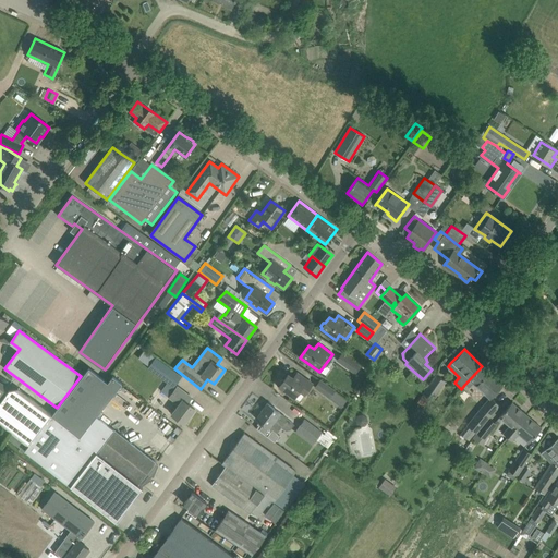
[(354,374),(360,366),(342,353),(337,361),(354,374)]
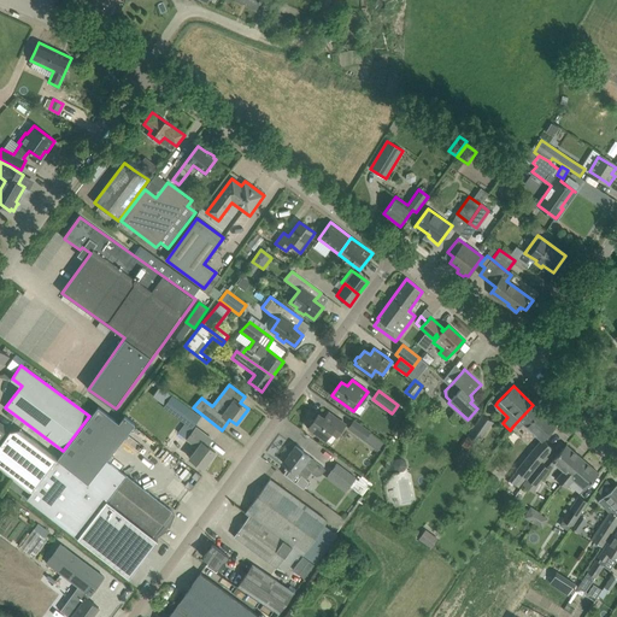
[(172,395),(164,407),(193,428),(201,416),(172,395)]
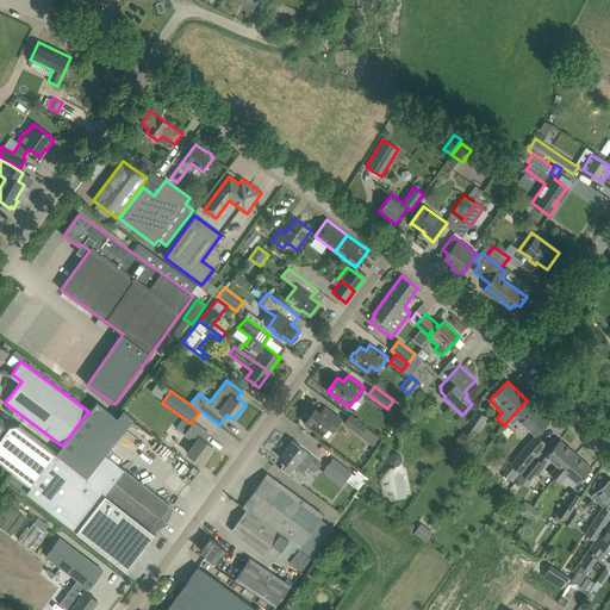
[(527,400),(508,421),(511,424),(516,419),(535,437),(551,422),(527,400)]
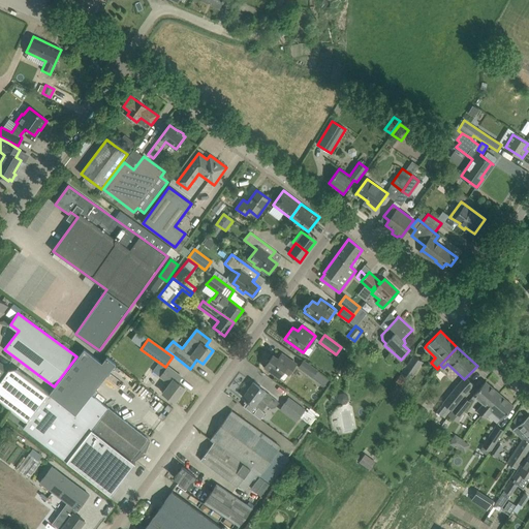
[(24,426),(23,427),(67,461),(92,429),(130,459),(135,463),(131,459),(132,458),(134,460),(143,453),(142,453),(144,449),(145,450),(149,440),(147,439),(148,438),(92,394),(116,365),(106,358),(103,362),(102,363),(84,348),(81,353),(78,358),(28,421),(24,426)]
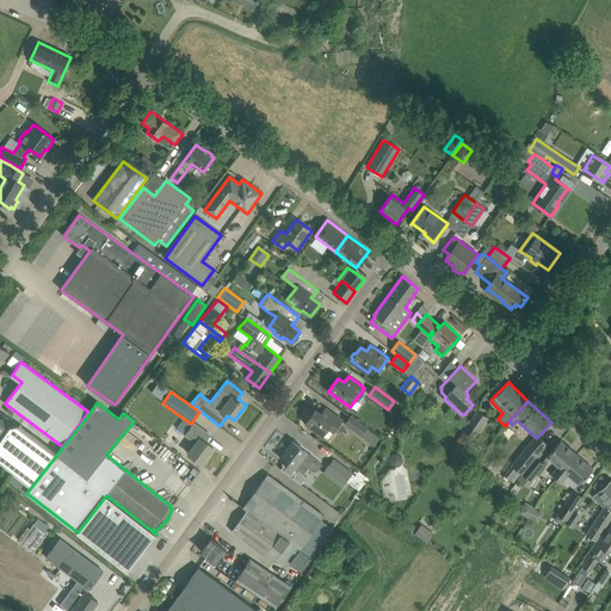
[(343,420),(334,415),(325,408),(321,414),(315,409),(310,417),(308,417),(306,419),(307,421),(306,424),(322,436),(327,429),(333,433),(343,420)]
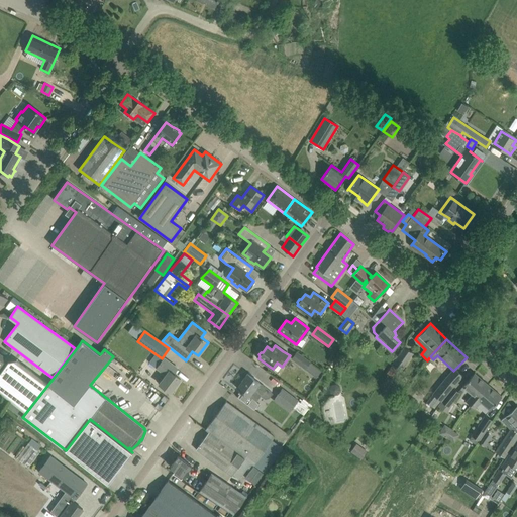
[(394,379),(412,353),(404,347),(386,374),(394,379)]
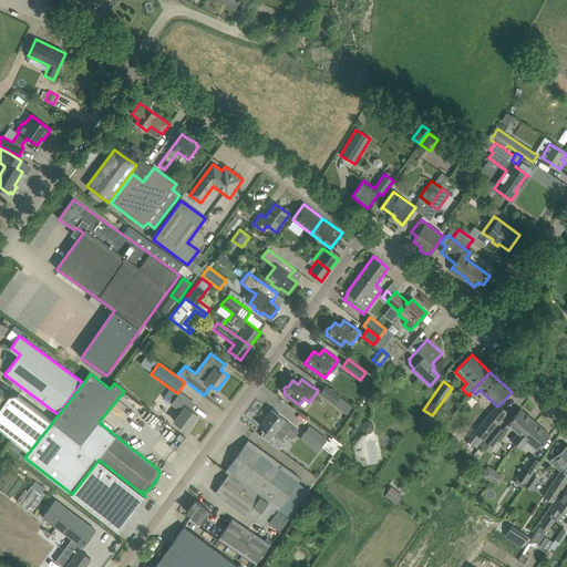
[(334,404),(340,398),(325,387),(319,394),(334,404)]
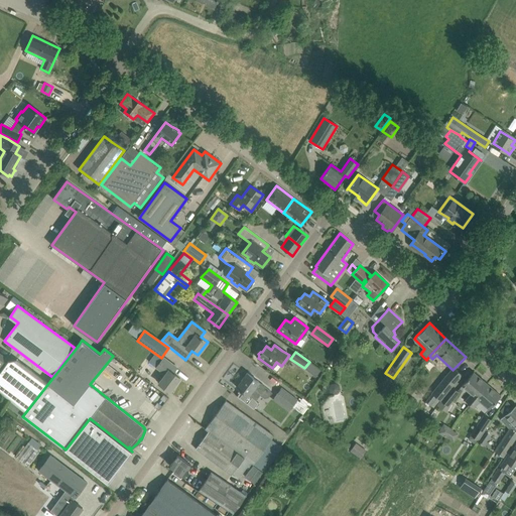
[(164,358),(157,367),(165,374),(159,383),(162,385),(170,391),(180,378),(173,373),(177,368),(169,362),(164,358)]
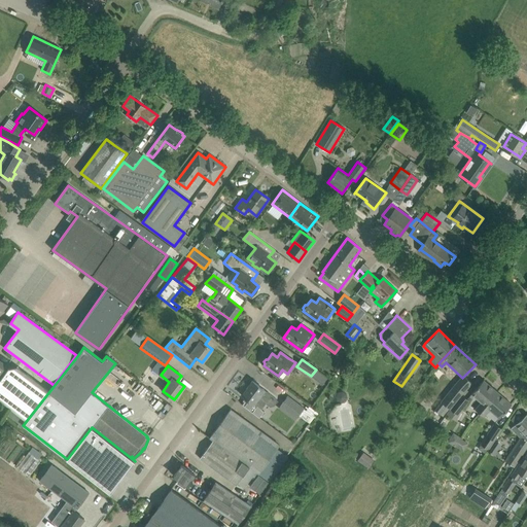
[(8,369),(0,380),(0,396),(27,418),(47,392),(13,367),(8,369)]
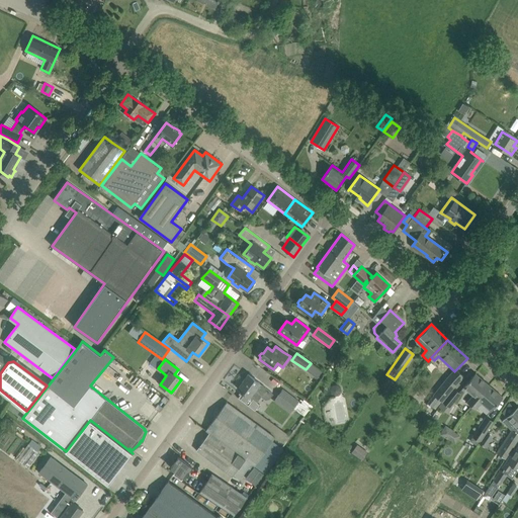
[(471,406),(489,385),(476,373),(463,387),(472,396),(466,403),(471,406)]
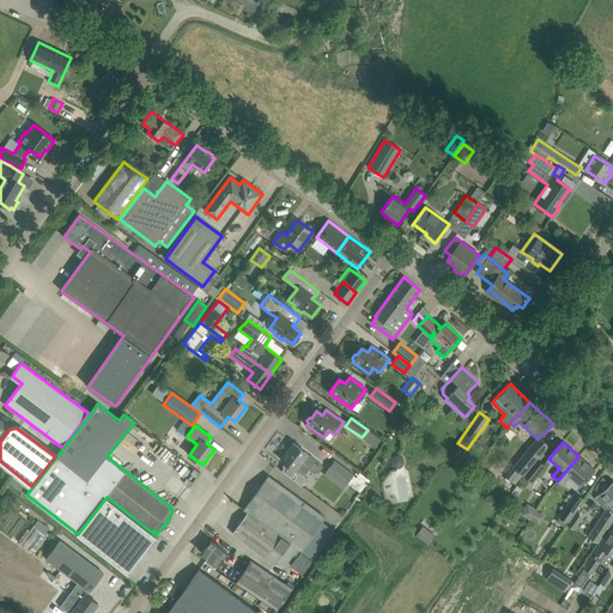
[(322,467),(315,460),(308,454),(293,443),(286,453),(285,451),(280,457),(281,459),(280,460),(286,465),(281,471),(302,486),(307,479),(303,475),(308,471),(313,474),(319,473),(322,467)]
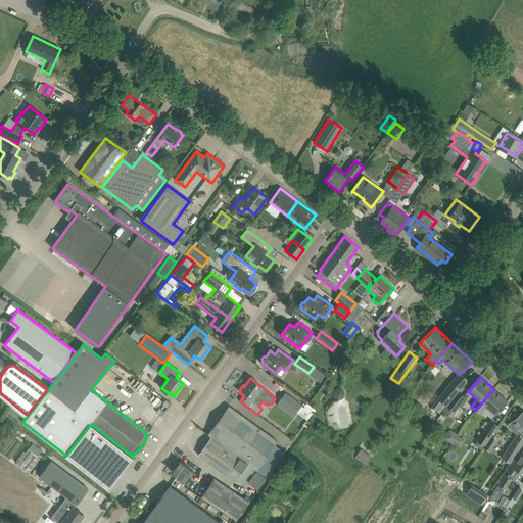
[(446,406),(458,391),(463,386),(454,379),(437,398),(431,407),(438,413),(445,405),(446,406)]
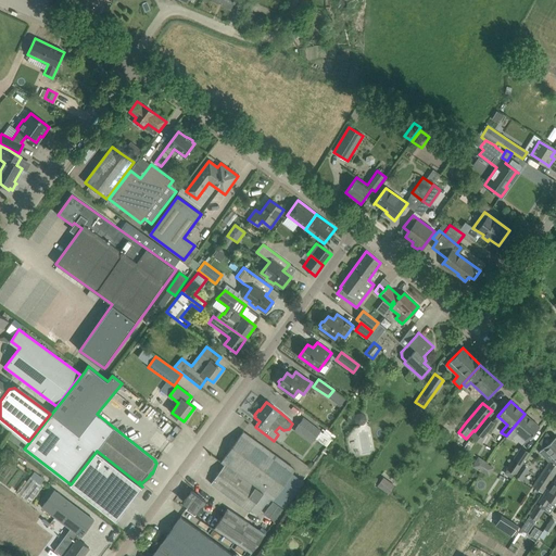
[(365,416),(361,414),(356,415),(353,419),(355,424),(358,426),(363,425),(366,421),(365,416)]
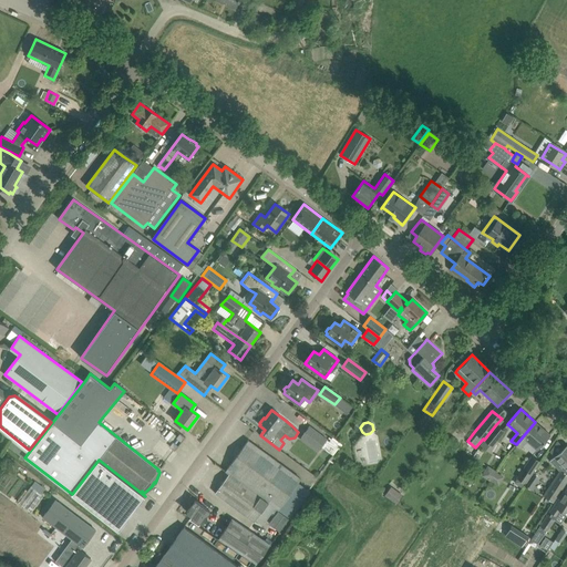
[(535,422),(516,444),(521,449),(527,441),(537,450),(550,435),(535,422)]
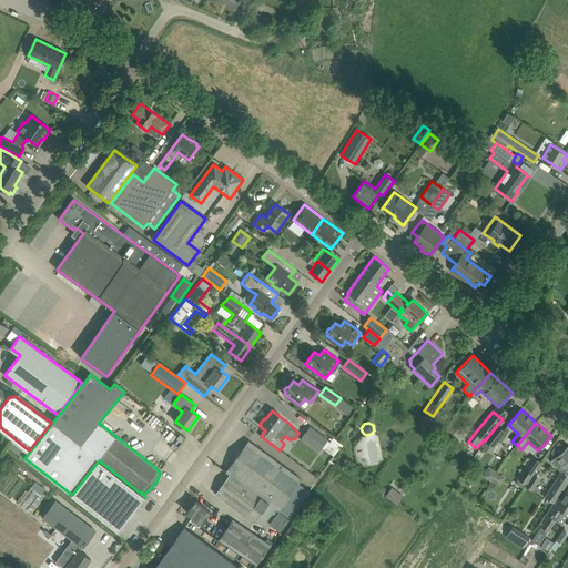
[(488,453),(493,447),(505,432),(497,425),(485,440),(480,446),(488,453)]
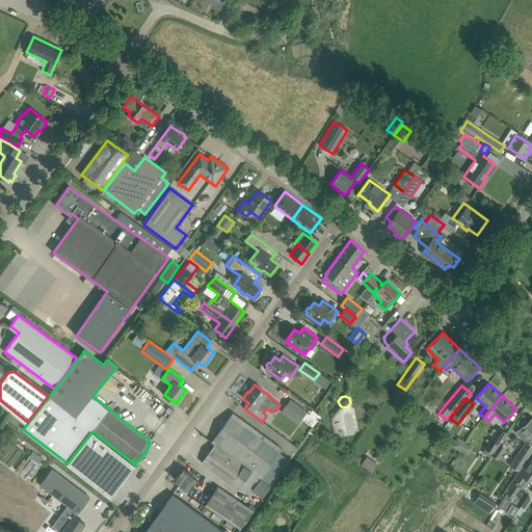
[(299,422),(307,411),(290,400),(283,409),(299,422)]
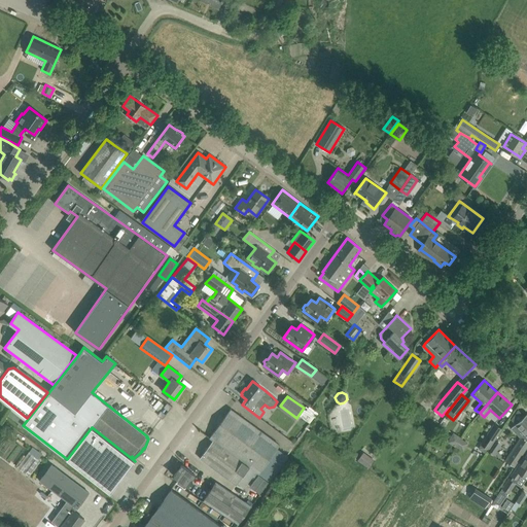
[(162,415),(169,405),(160,398),(152,409),(162,415)]
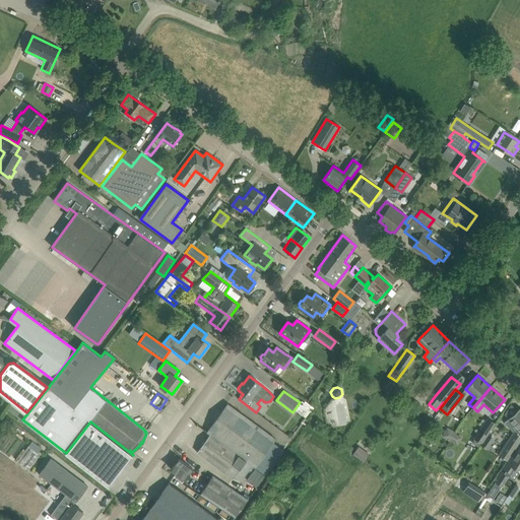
[(276,439),(236,409),(228,403),(207,432),(210,434),(210,435),(246,461),(246,460),(253,465),(255,467),(276,439)]
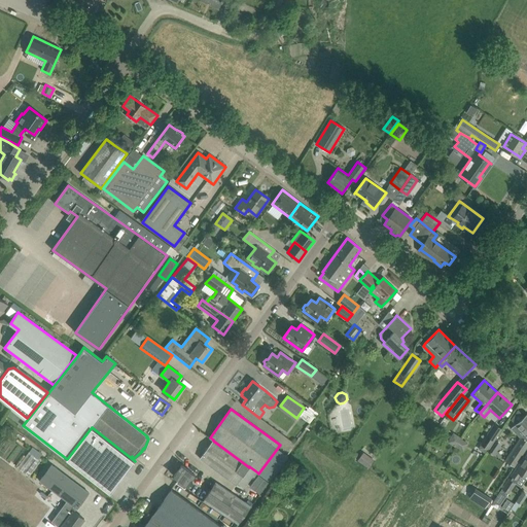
[(523,435),(526,440),(526,414),(511,428),(515,433),(517,431),(522,436),(523,435)]
